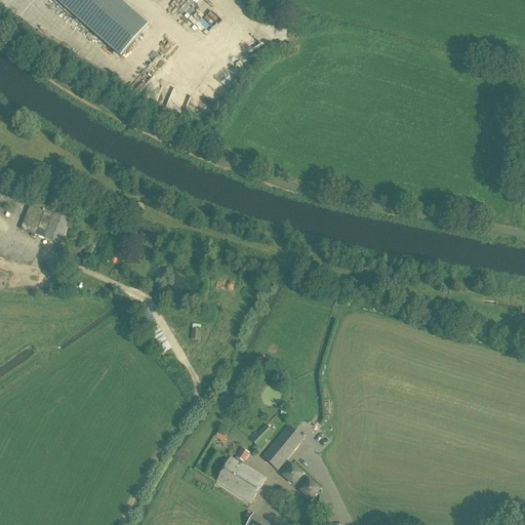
[(54,0),(121,57),(149,26),(120,0),(54,0)]
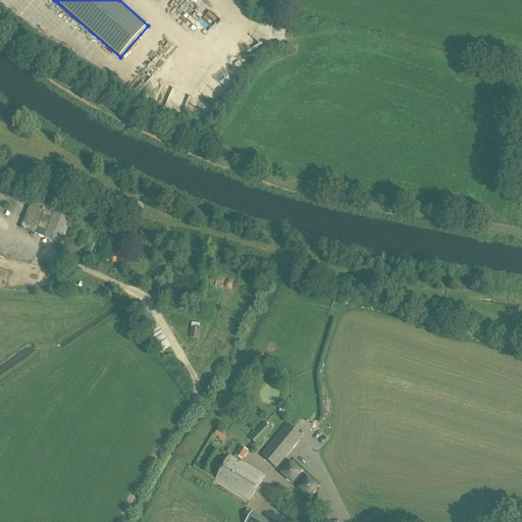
[(32,199),(20,228),(59,243),(62,236),(64,237),(68,227),(70,228),(72,222),(68,220),(70,214),(32,199)]
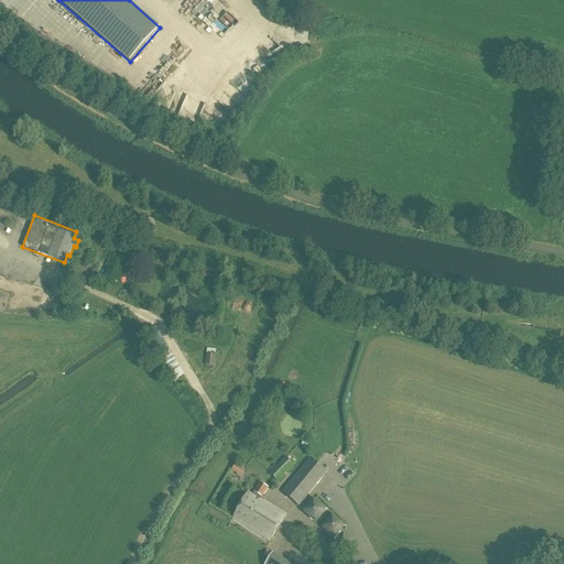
[(184,376),(155,327),(148,333),(162,355),(159,357),(174,381),(184,376)]
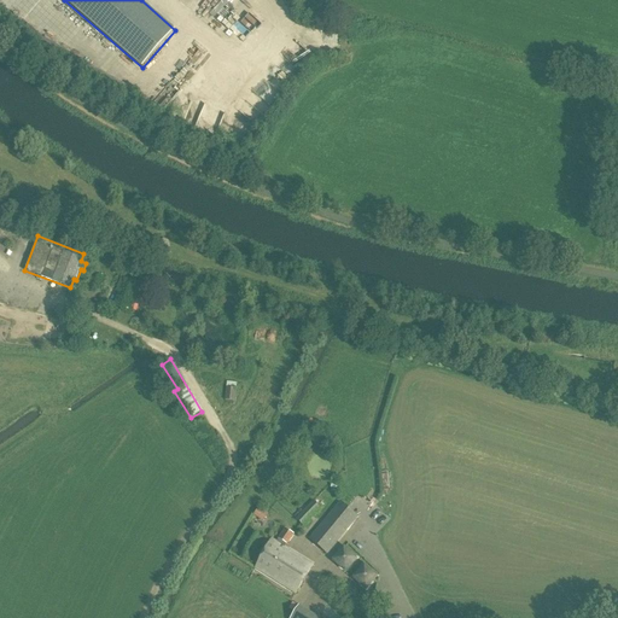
[(235,401),(235,388),(226,388),(225,401),(235,401)]
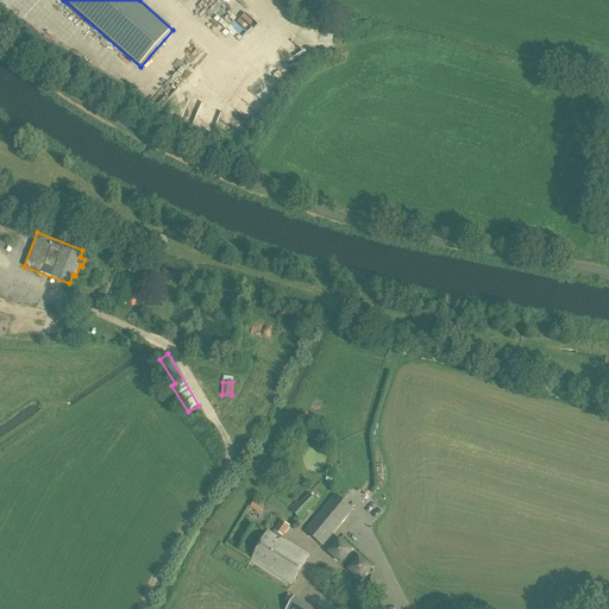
[(316,500),(309,494),(308,494),(292,512),(299,518),(316,500)]
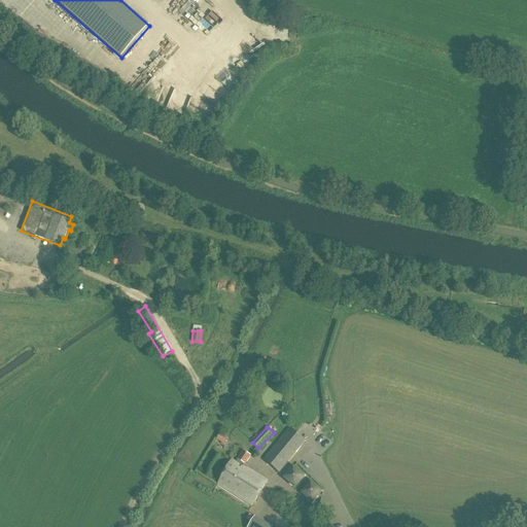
[(290,427),(264,459),(279,471),(305,441),(290,427)]
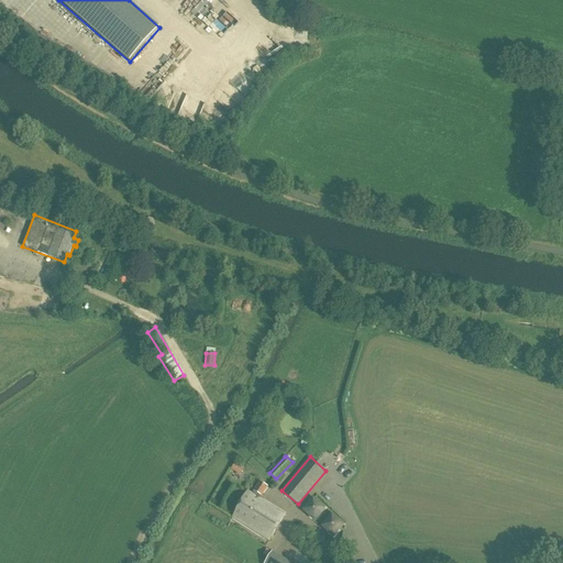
[(249,492),(232,518),(269,541),(286,515),(261,499),(268,487),(260,481),(252,493),(249,492)]
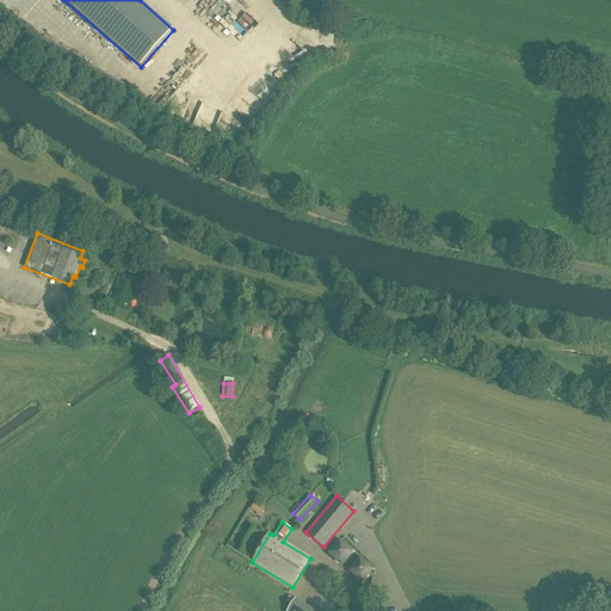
[(352,553),(340,542),(329,554),(341,563),(352,553)]
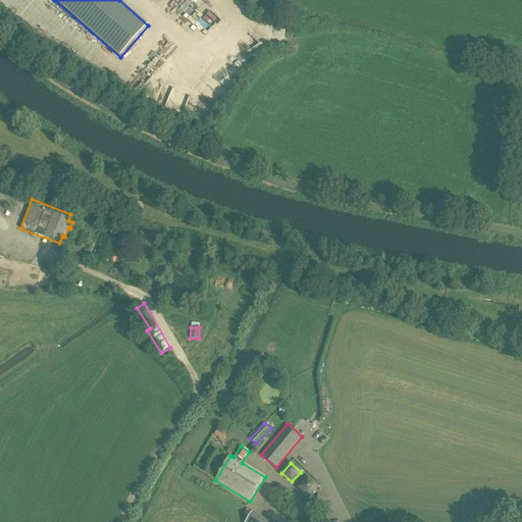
[(309,497),(318,486),(308,478),(299,487),(309,497)]
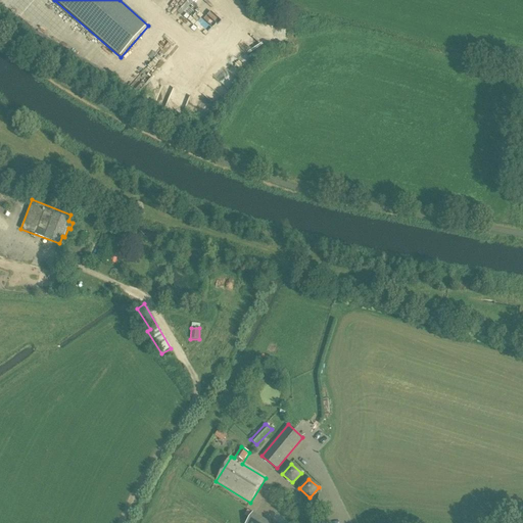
[(258,522),(263,518),(253,512),(246,522),(258,522)]
